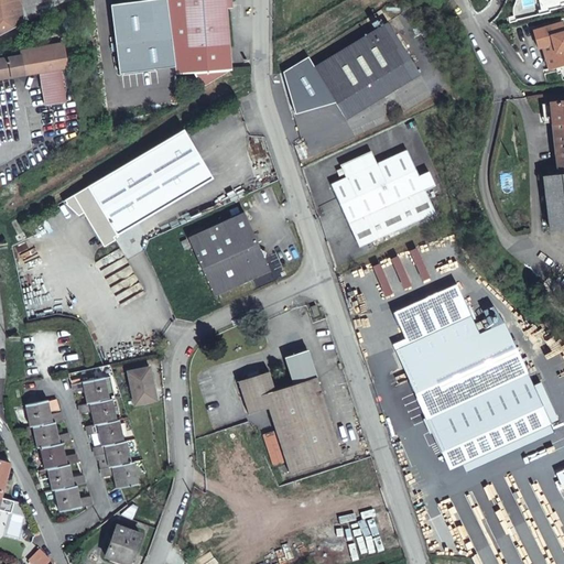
[(0,0),(0,35),(63,0),(0,0)]
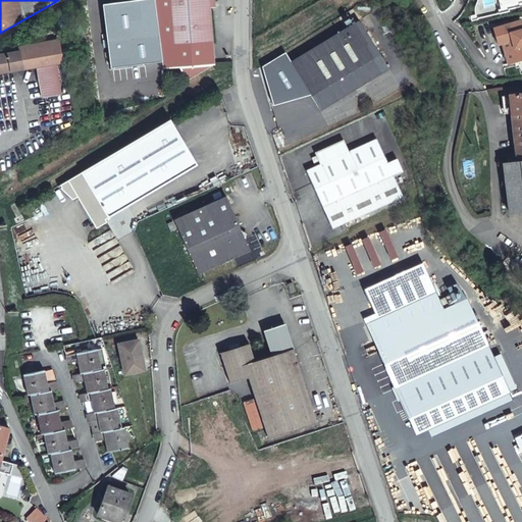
[(189,81),(216,64),(211,6),(210,0),(153,0),(163,69),(180,66),(189,81)]
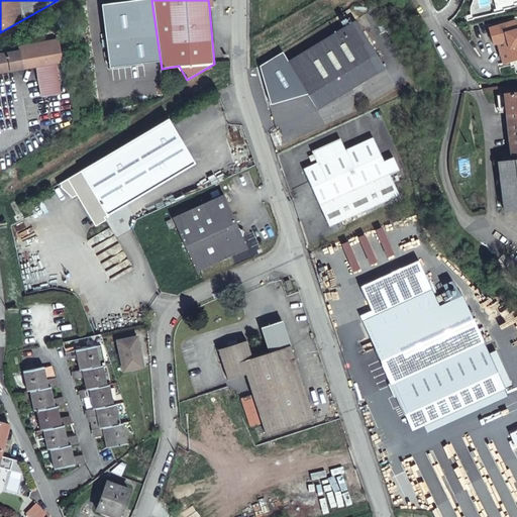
[(514,19),(488,26),(492,42),(496,41),(505,38),(511,60),(516,57),(516,26),(516,27),(514,19)]
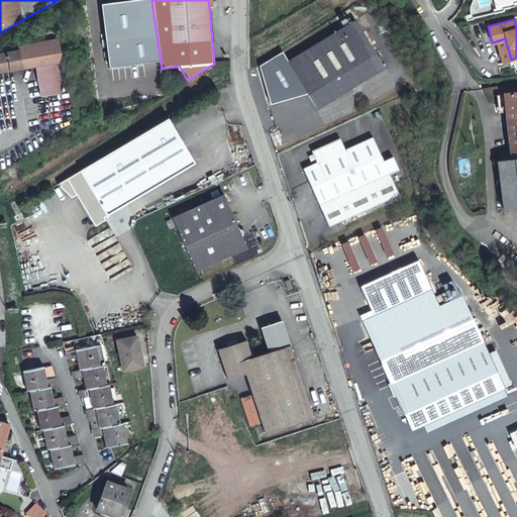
[(357,21),(289,61),(308,96),(316,109),(385,70),(357,21)]
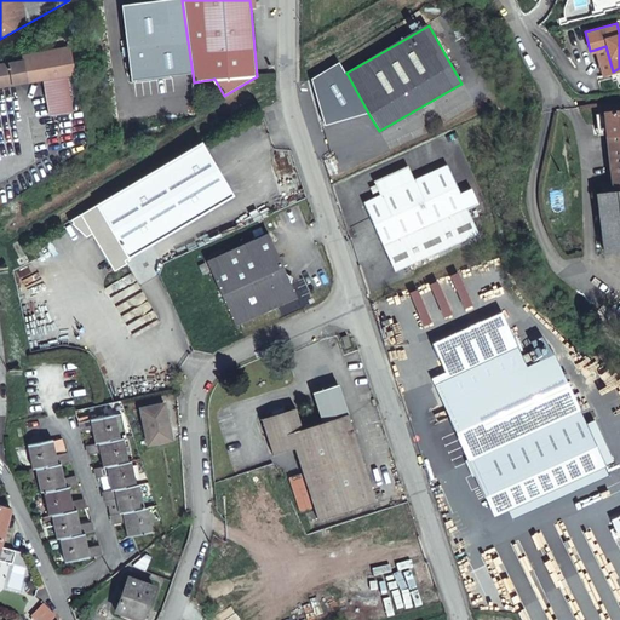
[(75,73),(72,46),(23,55),(24,59),(0,63),(0,86),(45,79),(51,116),(72,113),(65,75),(75,73)]
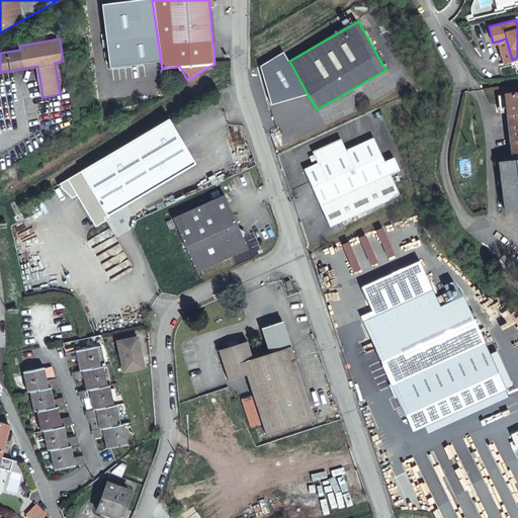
[(506,38),(497,41),(502,62),(512,60),(506,38)]
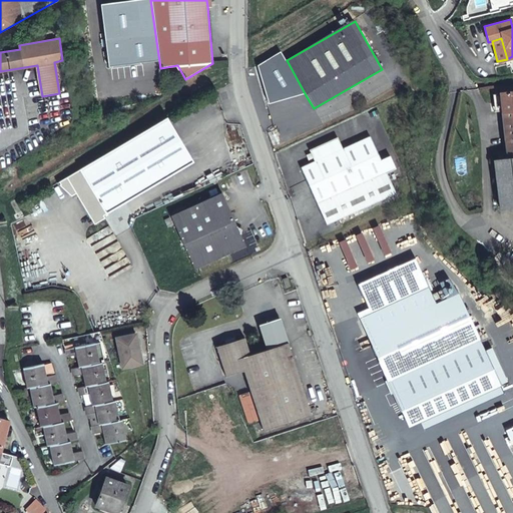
[(306,95),(287,60),(280,64),(300,98),(306,95)]
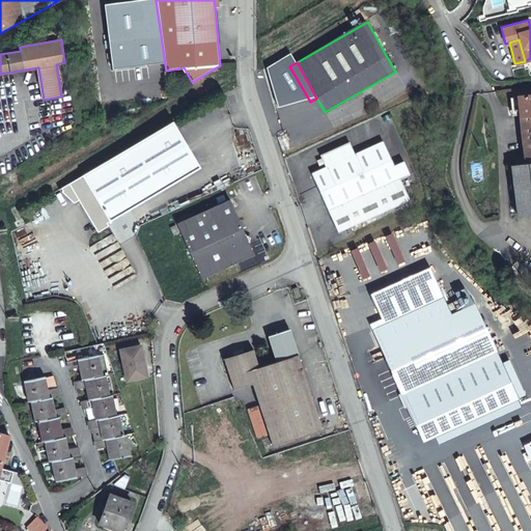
[(530,85),(512,88),(512,95),(516,94),(530,92),(530,85)]
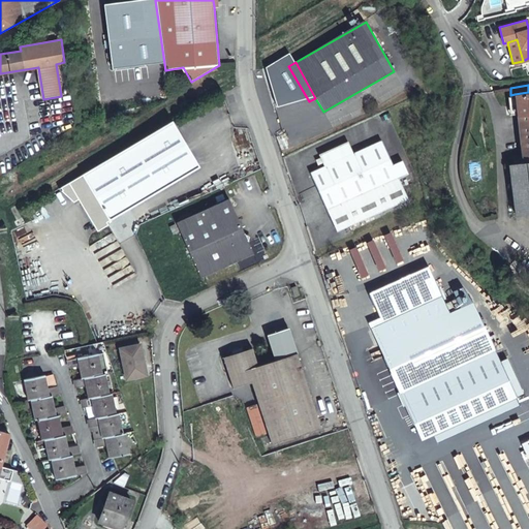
[(528,92),(515,94),(516,102),(520,102),(526,157),(518,157),(519,166),(528,165),(528,92)]
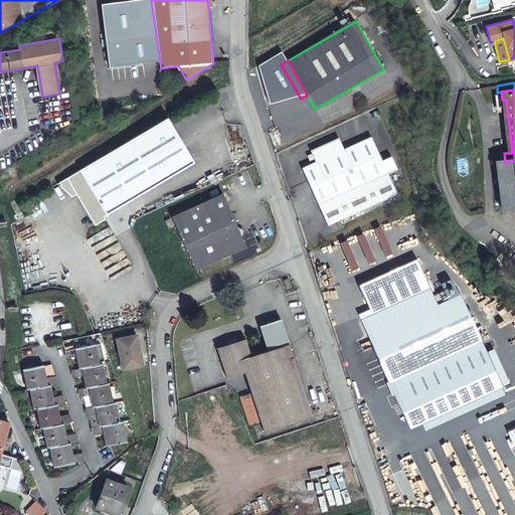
[(169,120),(60,184),(61,186),(61,187),(72,198),(77,195),(96,226),(107,220),(105,217),(195,164),(169,120)]
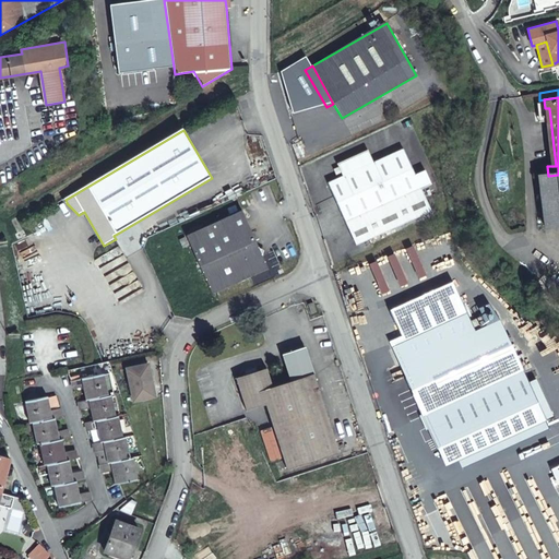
[(373,164),(368,152),(339,166),(344,178),(329,185),(356,247),(432,213),(421,190),(432,186),(426,173),(416,177),(404,151),(373,164)]
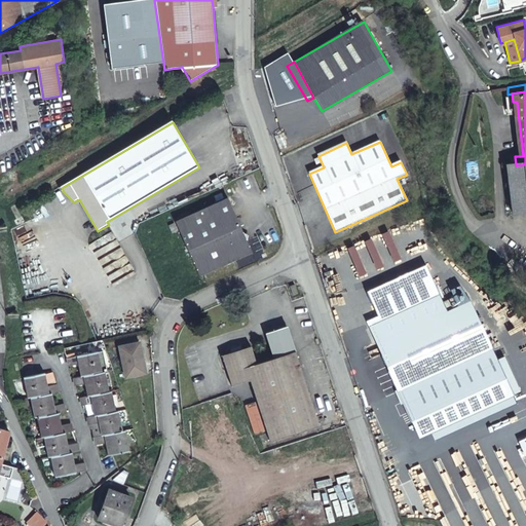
[(467,180),(478,179),(477,161),(466,162),(467,180)]
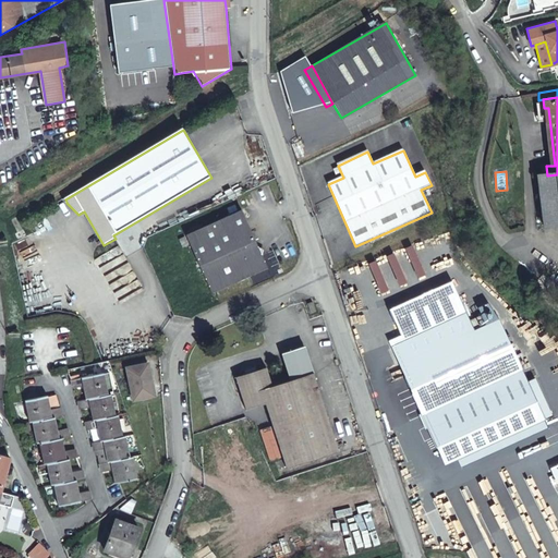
[(557,174),(547,176),(542,176),(548,229),(557,228),(557,174)]
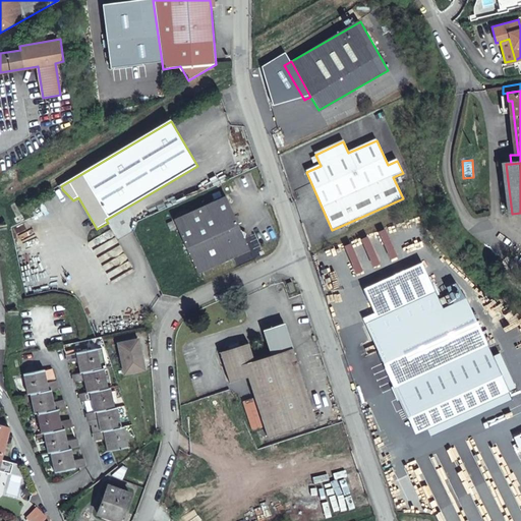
[(251,251),(227,197),(174,220),(198,275),(251,251)]
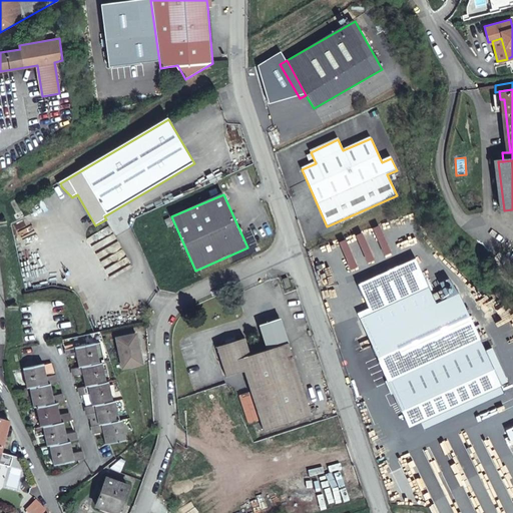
[(377,224),(371,227),(382,254),(389,251),(377,224)]
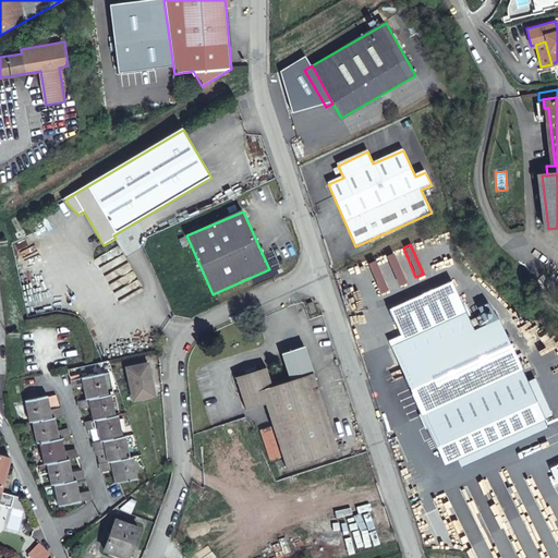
[(392,253),(385,255),(397,286),(404,282),(392,253)]
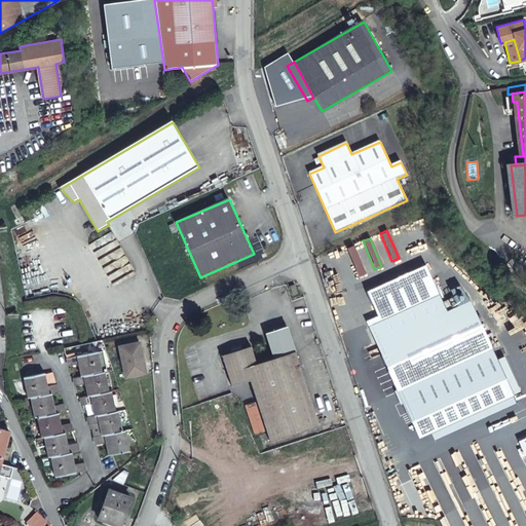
[(353,245),(346,248),(357,275),(364,273),(353,245)]
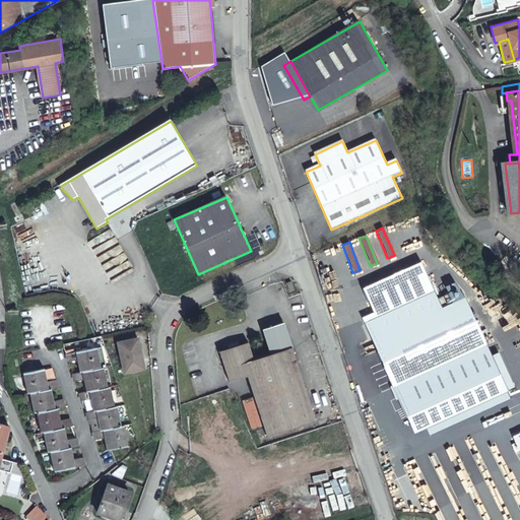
[(374,313),(389,346),(377,351),(394,387),(405,382),(486,346),(465,299),(453,304),(449,295),(439,300),(421,262),(364,288),(374,313)]
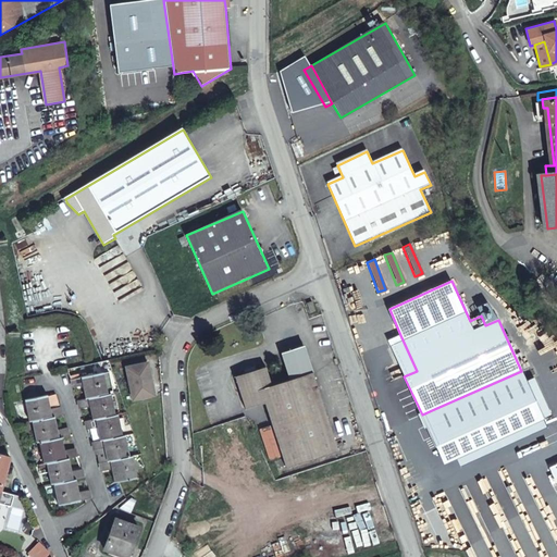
[(388,341),(404,376),(417,371),(400,335),(388,341)]
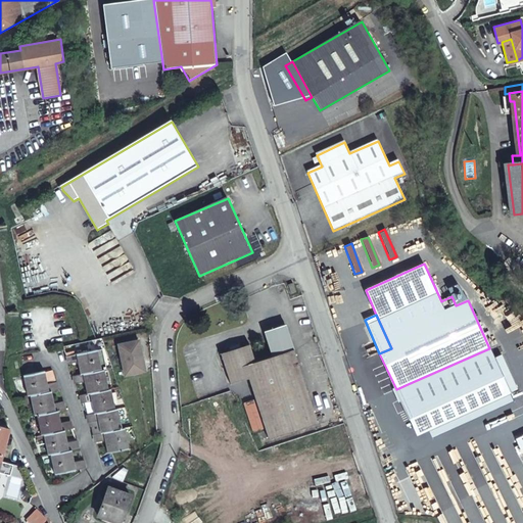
[(273,357),(293,350),(285,326),(264,333),(273,357)]
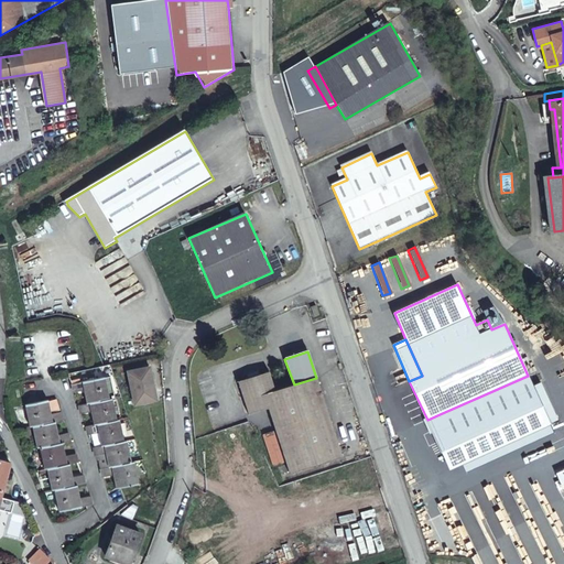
[(156,399),(150,367),(130,371),(137,403),(156,399)]
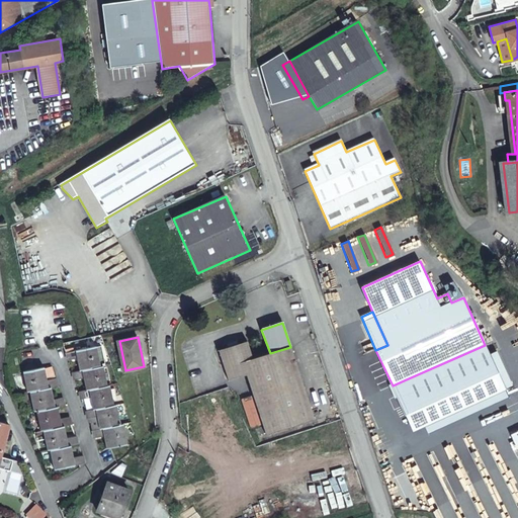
[(315,419),(290,347),(270,353),(253,359),(247,342),(220,352),(229,381),(247,375),(267,435),(315,419)]
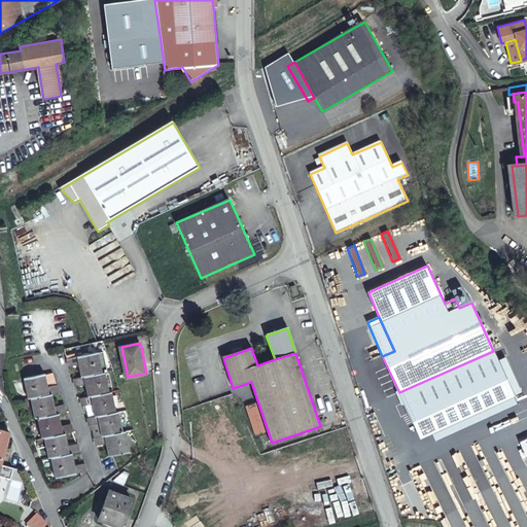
[(493,351),(411,387),(421,411),(503,375),(493,351)]
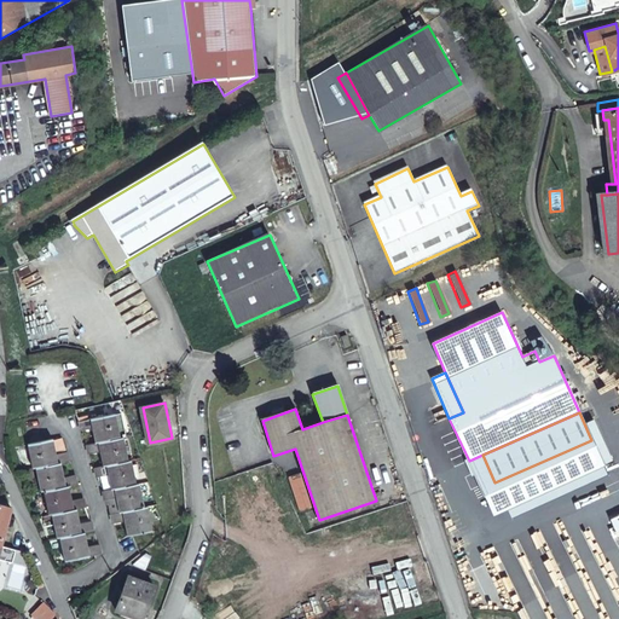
[(120,438),(115,414),(80,421),(82,429),(94,428),(98,443),(86,445),(90,453),(102,451),(105,466),(96,468),(98,476),(100,476),(105,491),(104,491),(106,501),(110,501),(114,515),(111,515),(115,524),(126,522),(129,537),(151,532),(146,508),(144,508),(139,484),(136,485),(131,461),(128,462),(122,438),(120,438)]
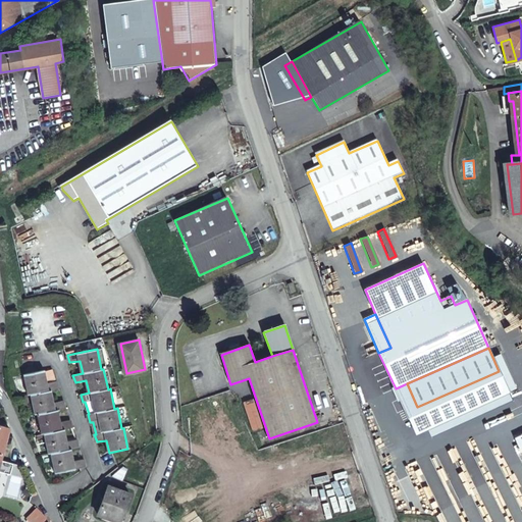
[(46,383),(57,381),(54,369),(44,371),(46,383)]
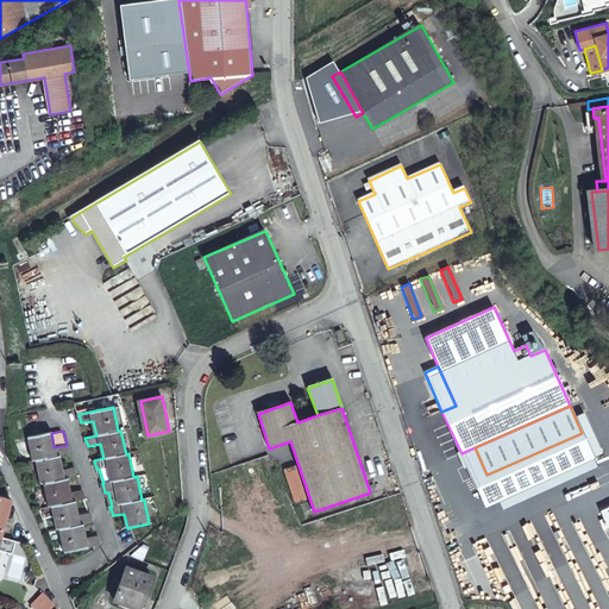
[(69,454),(67,445),(54,447),(51,433),(30,437),(36,462),(38,460),(43,484),(46,484),(52,507),(56,507),(61,529),(64,529),(69,552),(100,546),(96,537),(86,539),(82,526),(93,523),(89,514),(77,516),(75,502),(85,500),(81,490),(69,493),(67,479),(77,477),(74,468),(62,470),(60,457),(69,454)]
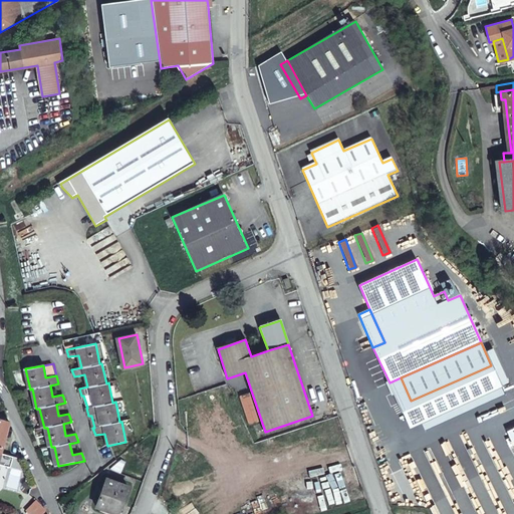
[(0,453),(9,422),(0,419),(0,453)]
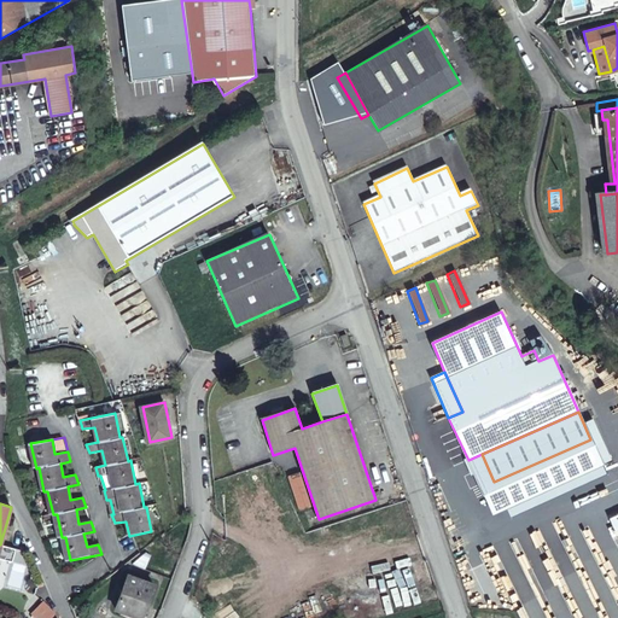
[(134,565),(144,569),(149,557),(140,552),(134,565)]
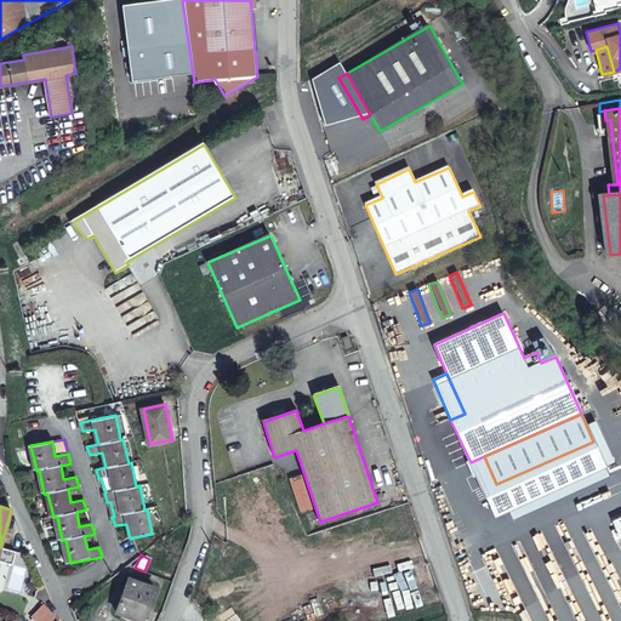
[(131,620),(141,620),(155,592),(130,580),(117,614),(131,620)]
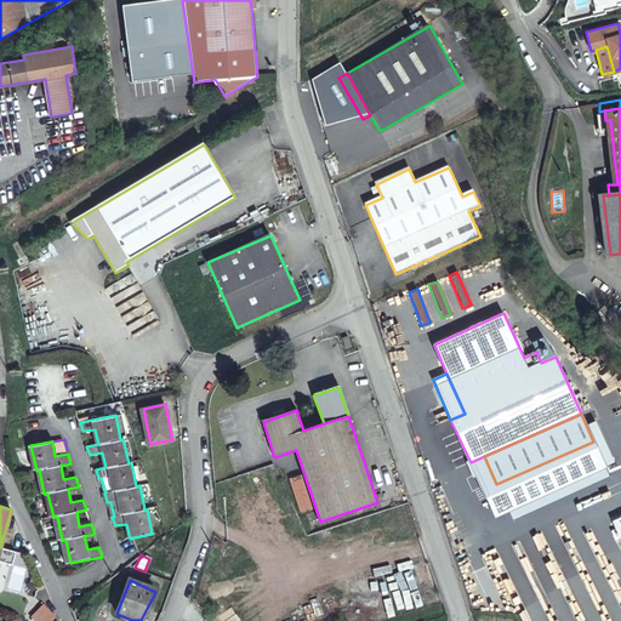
[(28,619),(30,620),(51,620),(55,617),(41,605),(28,619)]
